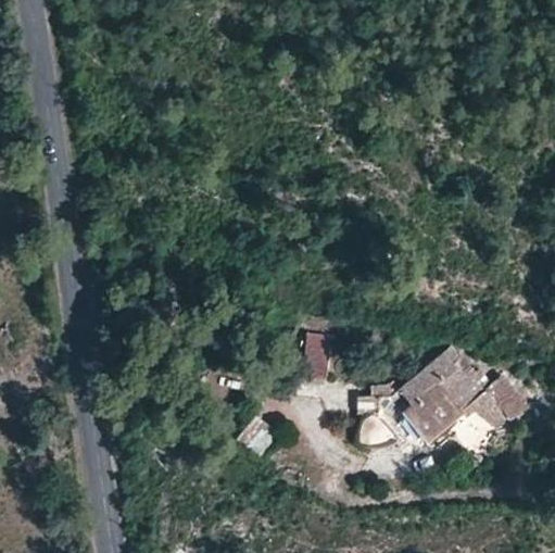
[(326,386),(331,337),(307,335),(302,382),(326,386)]
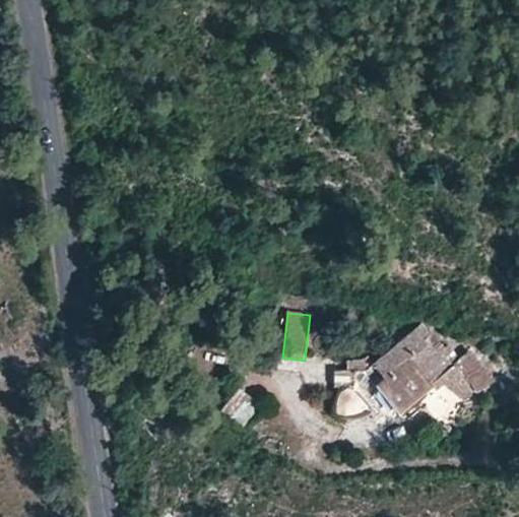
[(457,365),(460,362),(447,345),(443,349),(422,323),(373,363),(384,379),(376,386),(398,413),(432,385),(457,365)]
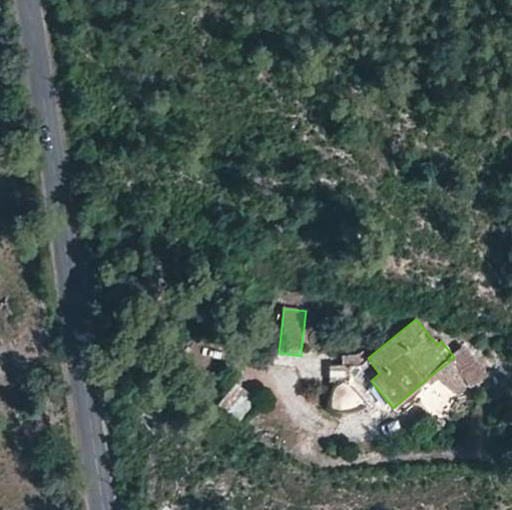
[(476,363),(465,348),(454,357),(451,360),(459,373),(476,363)]
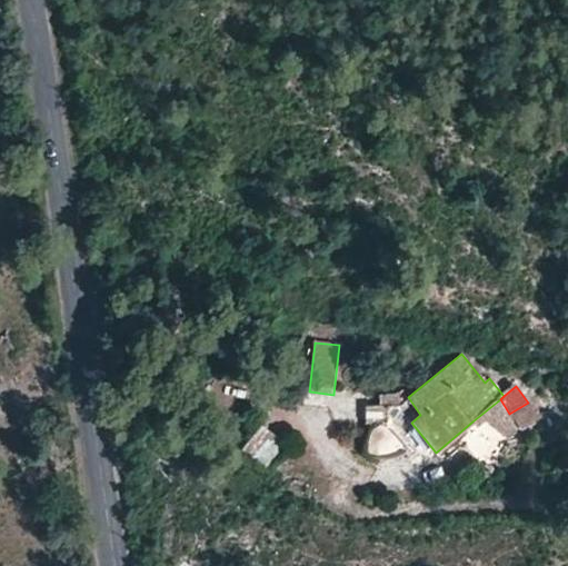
[(399,405),(408,397),(402,389),(396,395),(379,395),(379,406),(387,406),(399,405)]
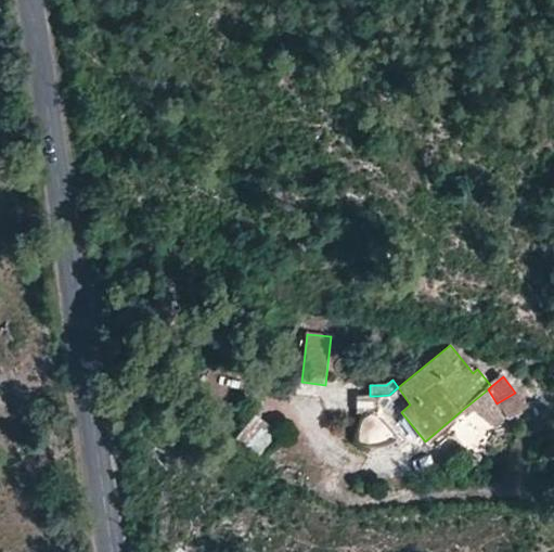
[(507,421),(497,403),(488,389),(461,411),(465,418),(474,411),(494,428),(507,421)]
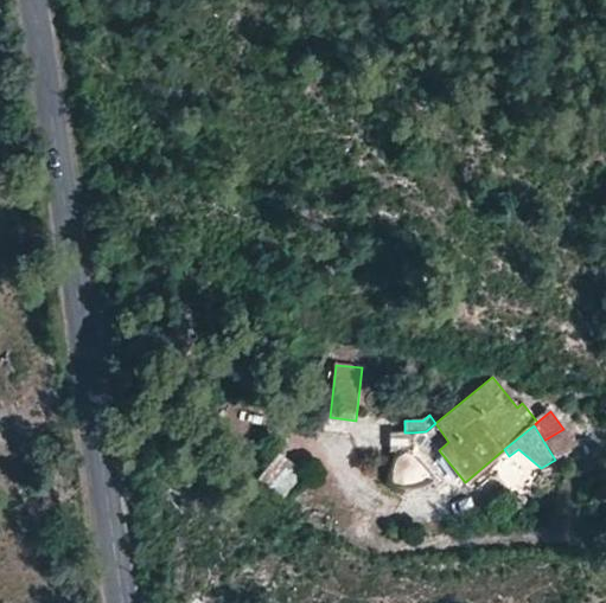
[(575,447),(563,429),(543,441),(555,460),(575,447)]
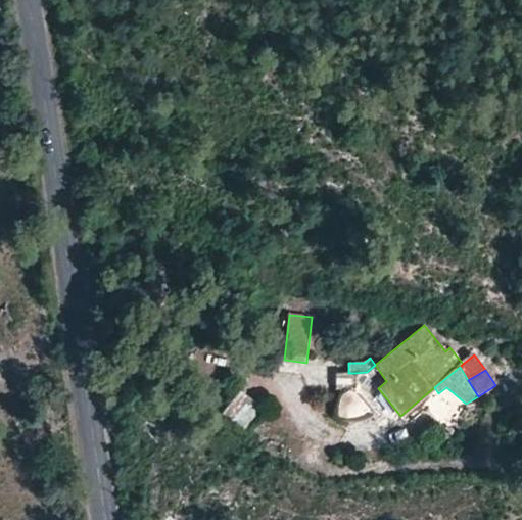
[(356,390),(356,373),(348,373),(336,373),(336,389),(356,390)]
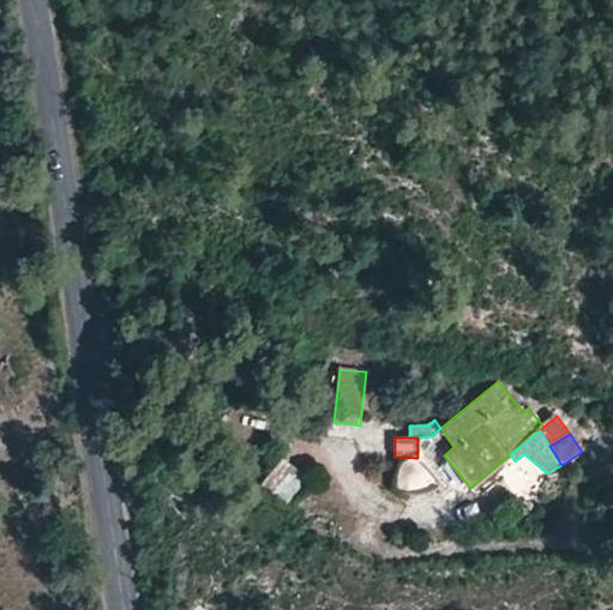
[(280,457),(259,482),(287,503),(306,477),(280,457)]
